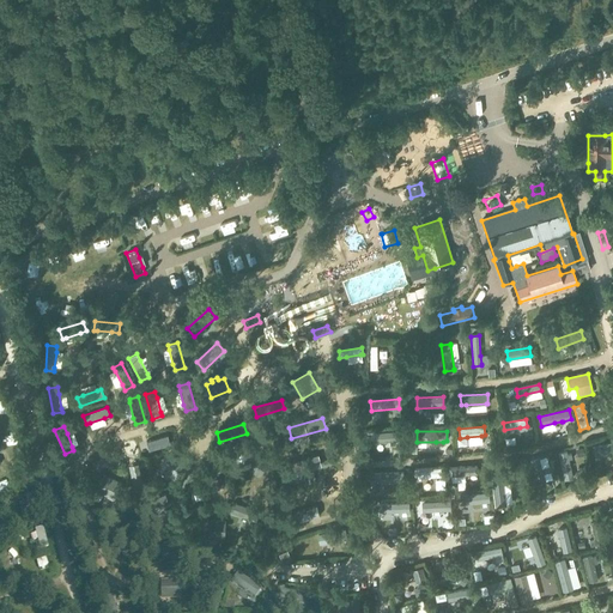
[(362,432),(363,442),(372,442),(371,432),(362,432)]
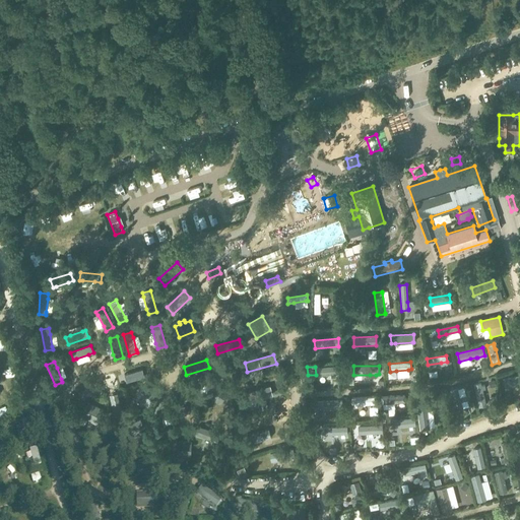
[(337,367),(316,369),(317,376),(330,375),(335,375),(338,374),(337,367)]
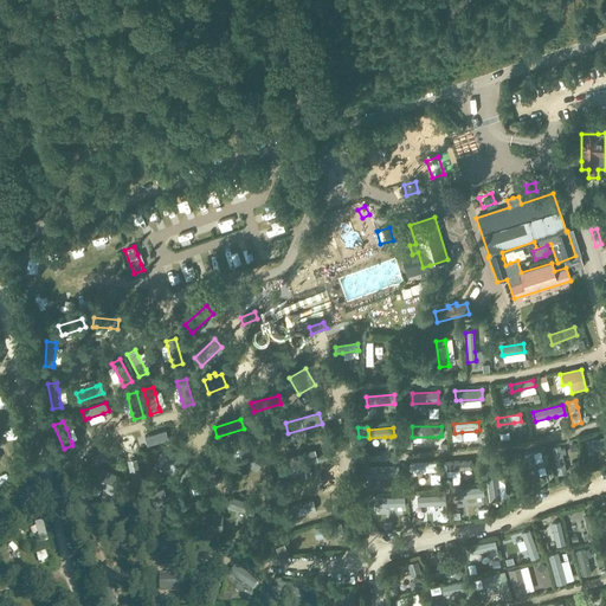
[(166,431),(149,436),(152,445),(168,439),(166,431)]
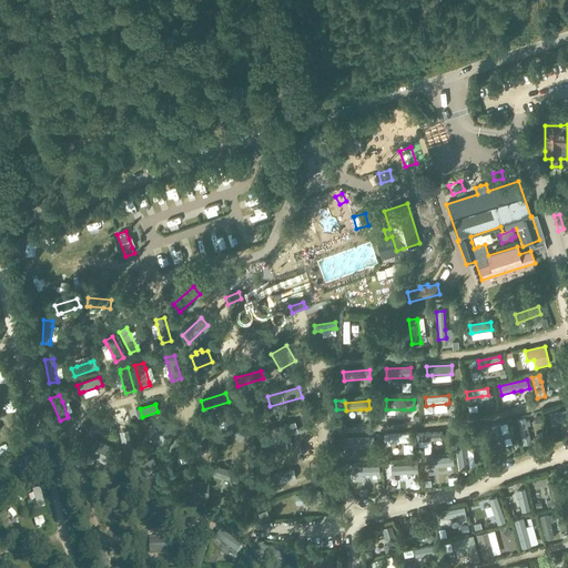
[(567,409),(549,414),(551,423),(567,419),(567,409)]
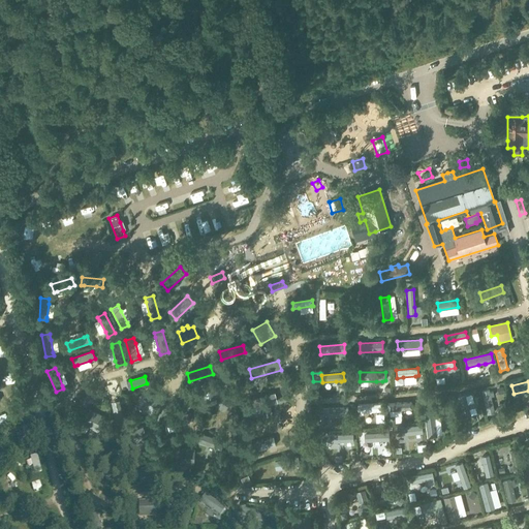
[(489,390),(481,392),(487,414),(494,412),(491,397),(490,393),(489,390)]
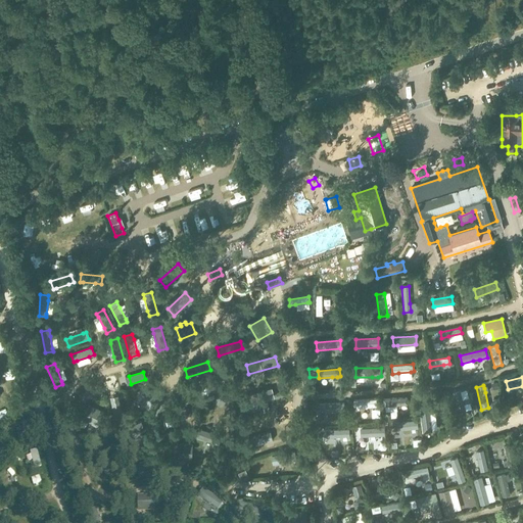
[(218,390),(212,387),(206,397),(222,407),(227,396),(223,393),(224,391),(219,388),(218,390)]
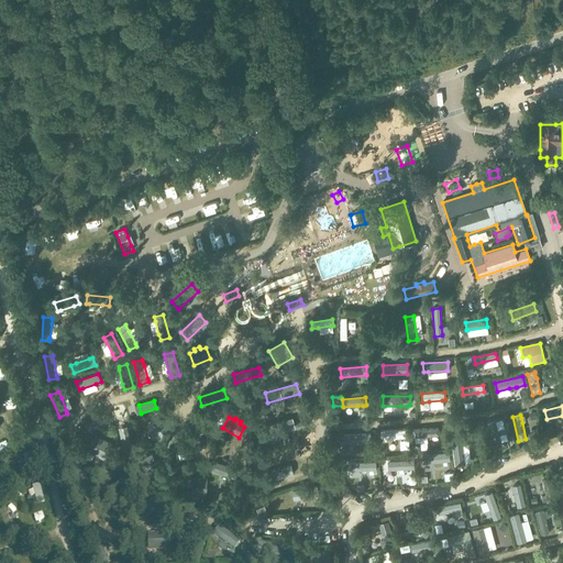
[(99,418),(85,426),(89,432),(103,426),(99,418)]
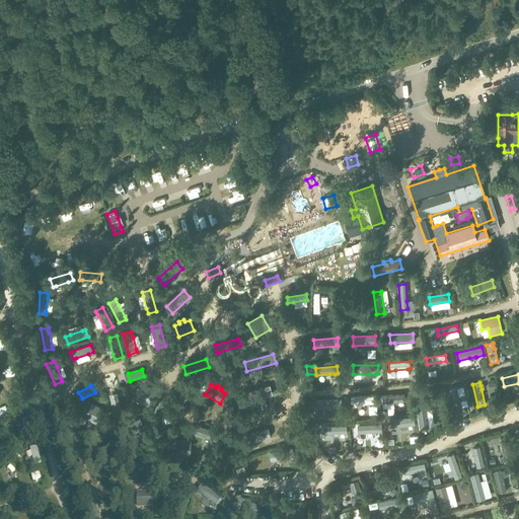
[(269,386),(240,394),(242,403),(272,395),(269,386)]
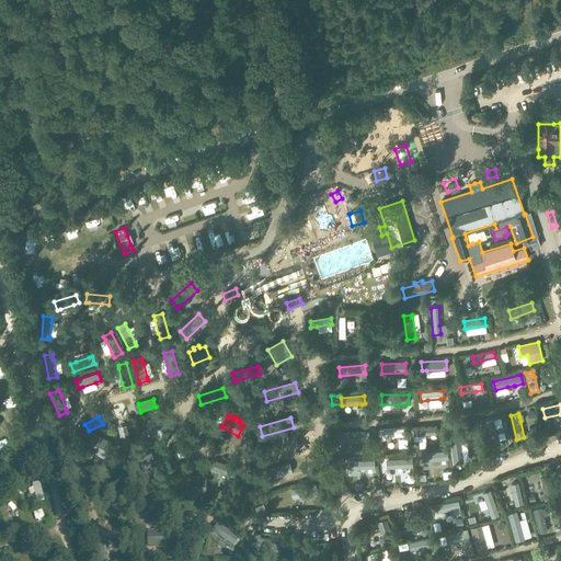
[(155,419),(148,426),(153,431),(150,434),(159,441),(170,427),(162,421),(159,423),(155,419)]
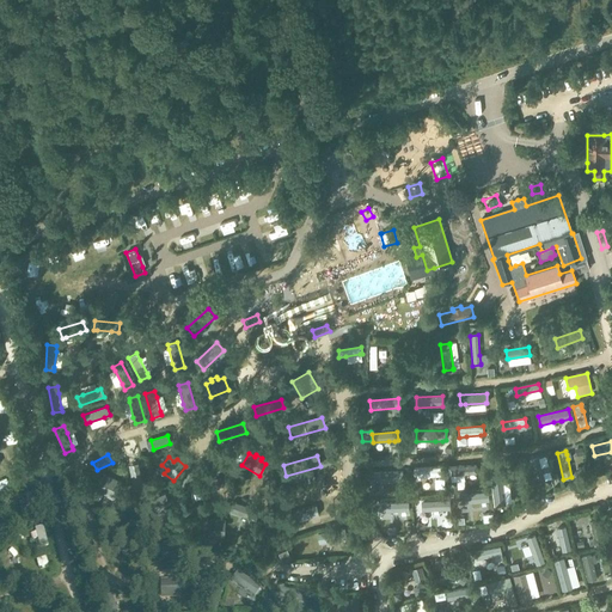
[(538,458),(531,460),(537,488),(545,485),(545,484),(540,467),(538,458)]
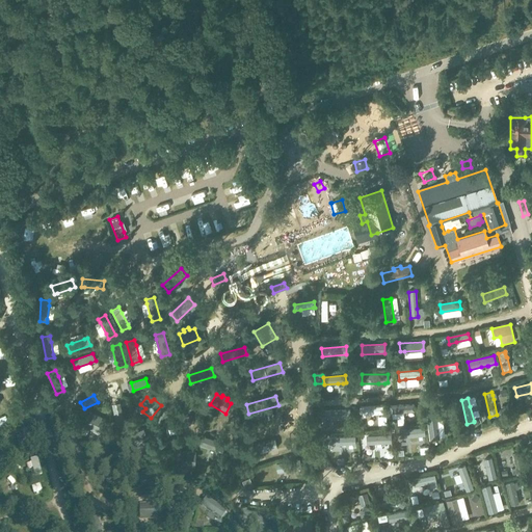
[(413,404),(390,406),(391,414),(403,413),(414,411),(413,404)]
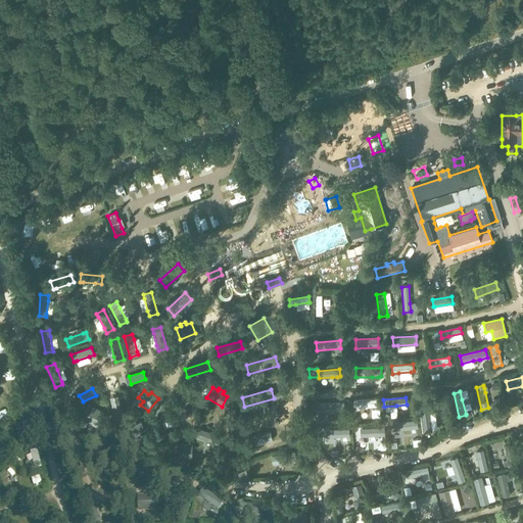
[(376,399),(353,401),(354,409),(376,407),(376,399)]
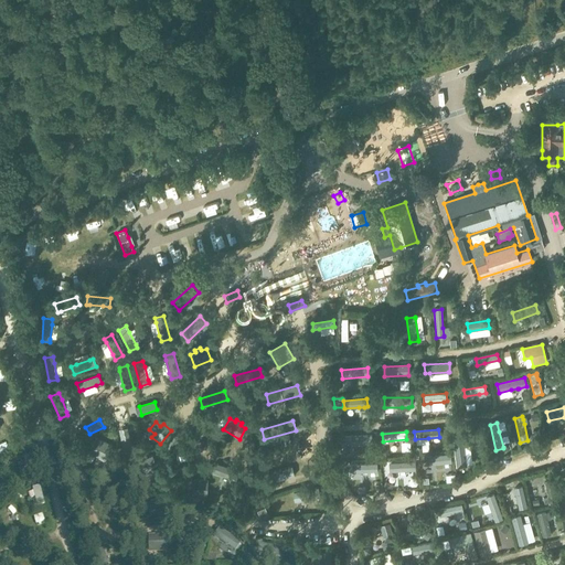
[(128,433),(119,435),(124,450),(131,448),(128,433)]
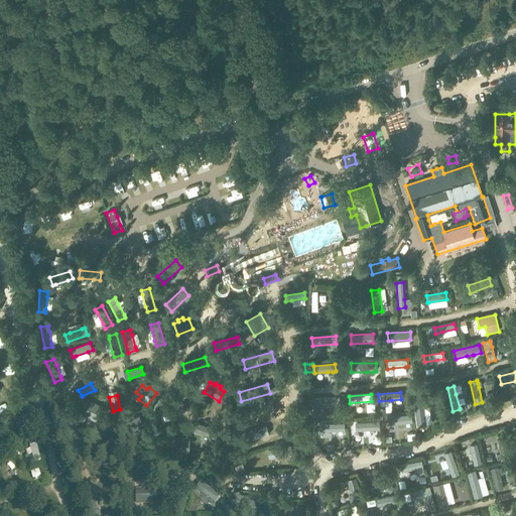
[(426,425),(424,408),(427,408),(426,402),(423,403),(422,399),(412,401),(416,426),(426,425)]
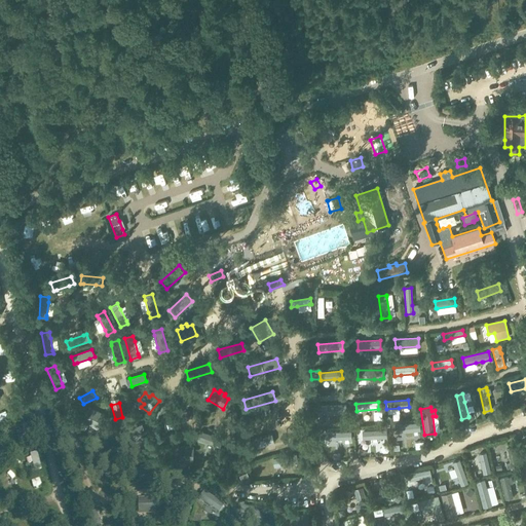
[(87,412),(83,420),(88,422),(87,425),(97,429),(103,415),(94,411),(92,414),(87,412)]
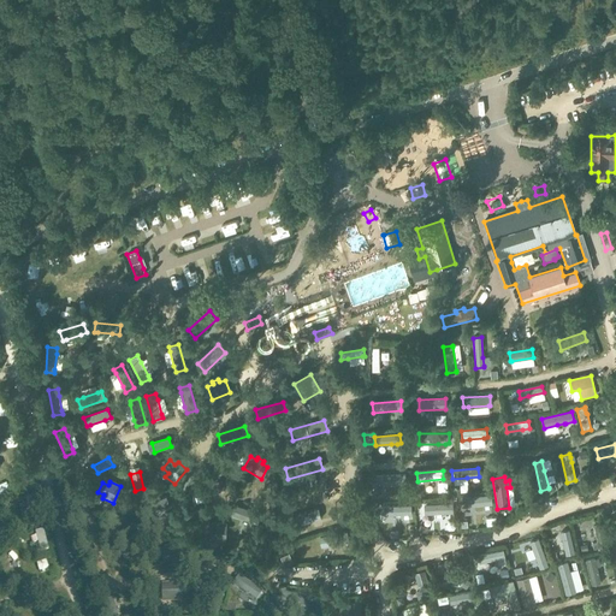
[(219,481),(190,487),(193,497),(220,491),(219,481)]
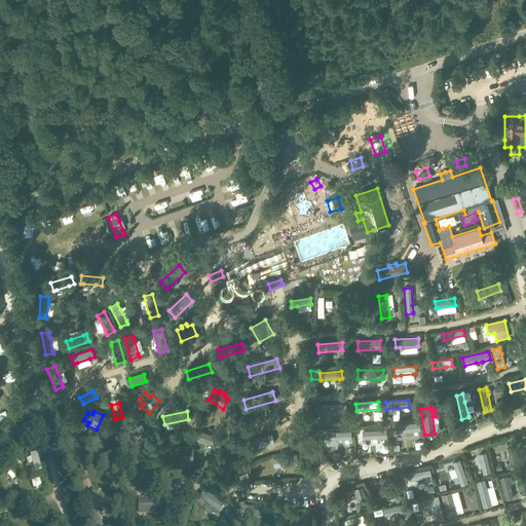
[(30,423),(23,424),(23,425),(26,443),(33,441),(30,423)]
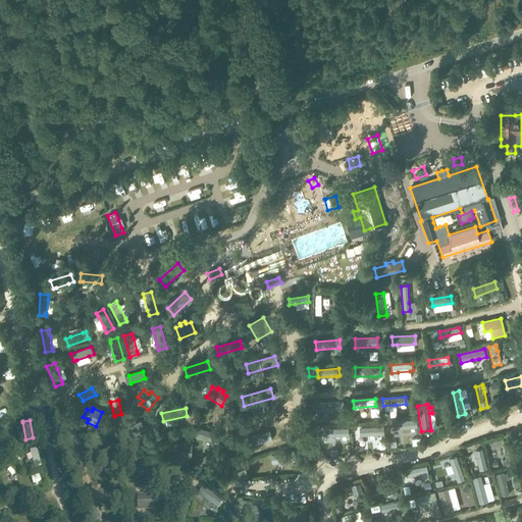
[(416,420),(392,422),(393,430),(417,427),(416,420)]
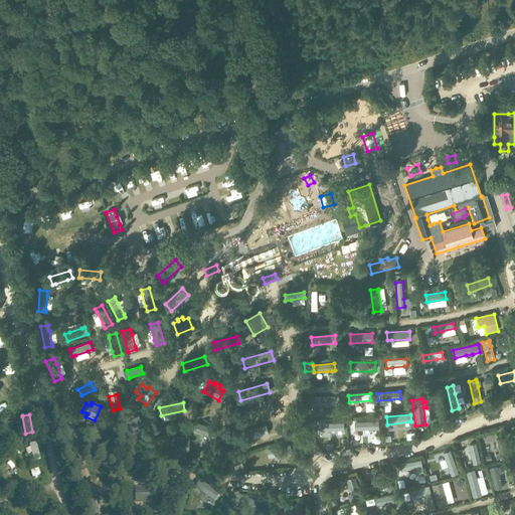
[(139,415),(117,424),(120,433),(142,423),(139,415)]
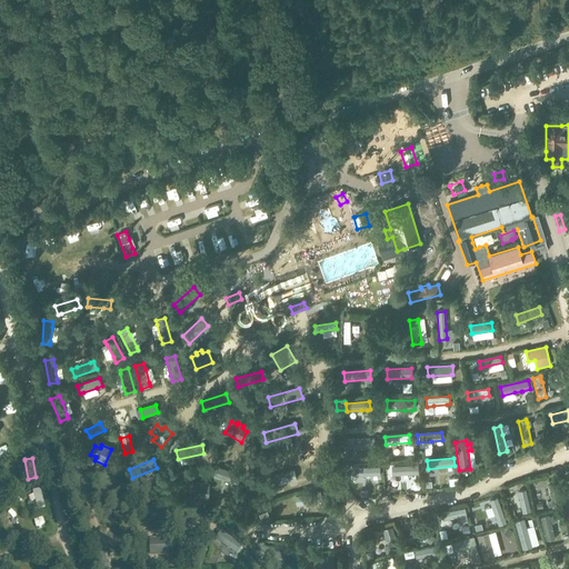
[(396,466),(393,467),(393,476),(402,475),(408,475),(418,475),(418,465),(417,465),(396,466)]
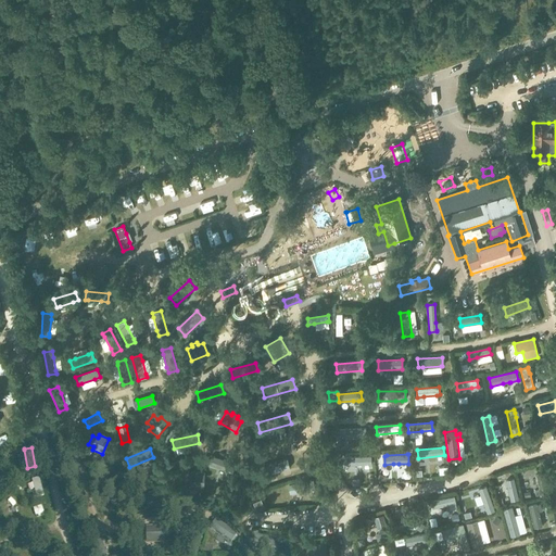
[(370,455),(349,458),(350,465),(363,463),(368,462),(371,462),(370,455)]
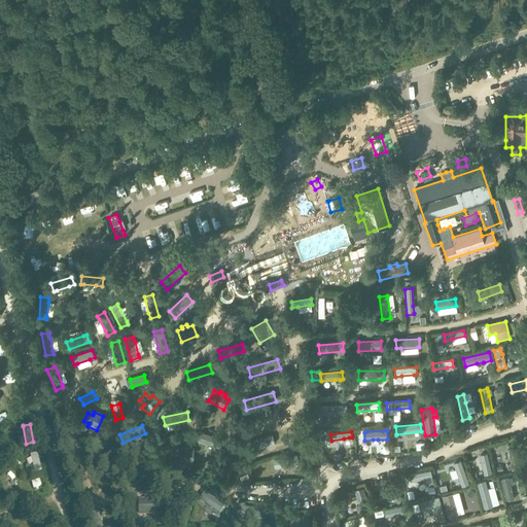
[(200,432),(197,441),(221,449),(223,440),(200,432)]
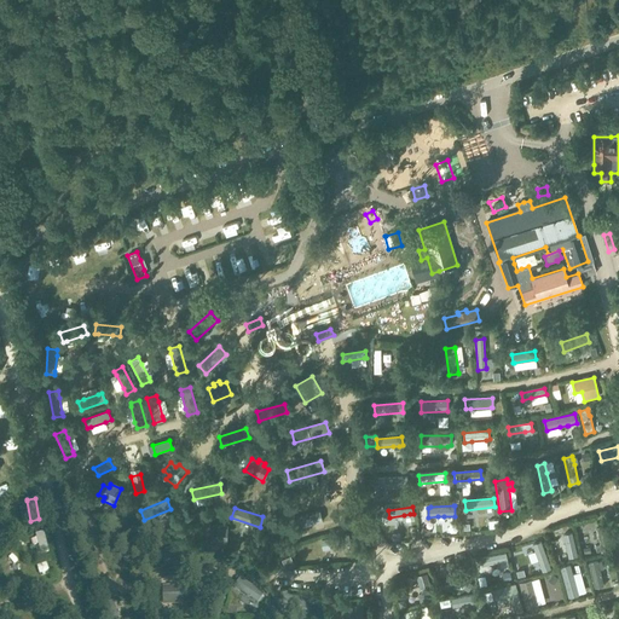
[(319,512),(293,519),(295,528),(323,521),(319,512)]
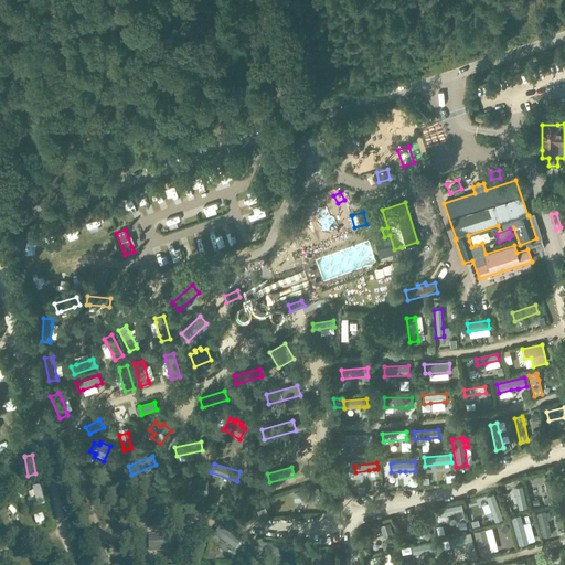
[(528,487),(535,484),(533,475),(525,477),(528,487)]
